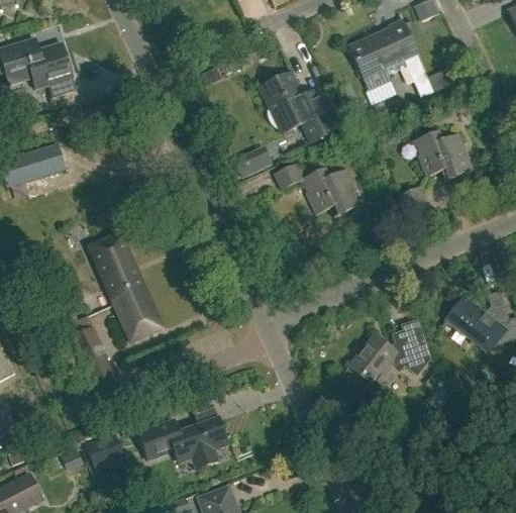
[(433,93),(404,26),(349,49),(368,92),(390,82),(383,66),(403,58),(420,98),(433,93)]
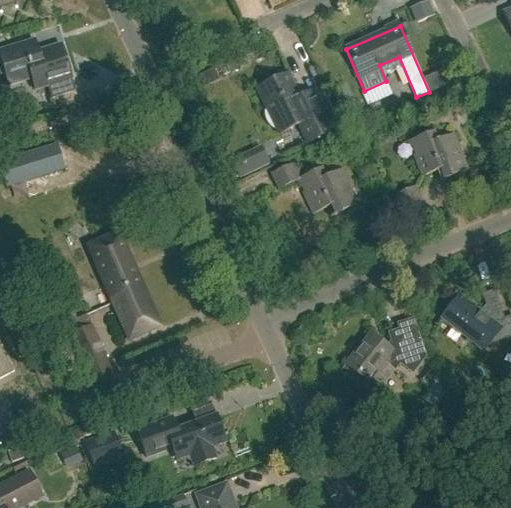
[(48,83),(52,96),(75,88),(61,42),(38,49),(35,38),(0,48),(0,51),(9,83),(33,76),(36,87),(48,83)]
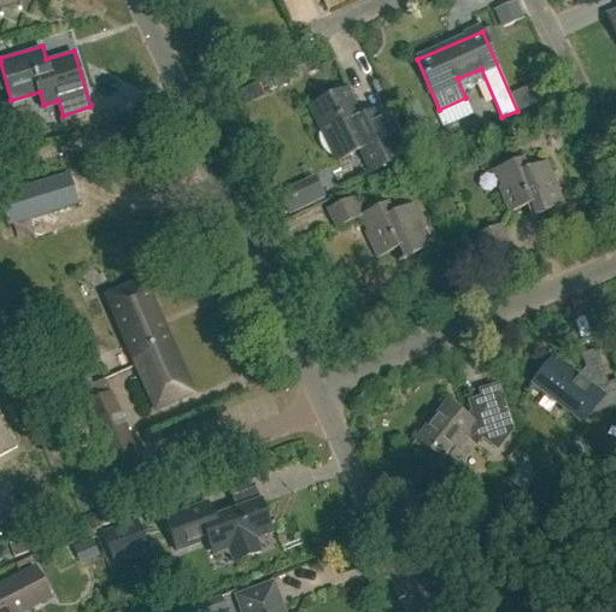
[(367,125),(348,87),(310,105),(335,159),(359,148),(370,171),(402,156),(385,118),(367,125)]
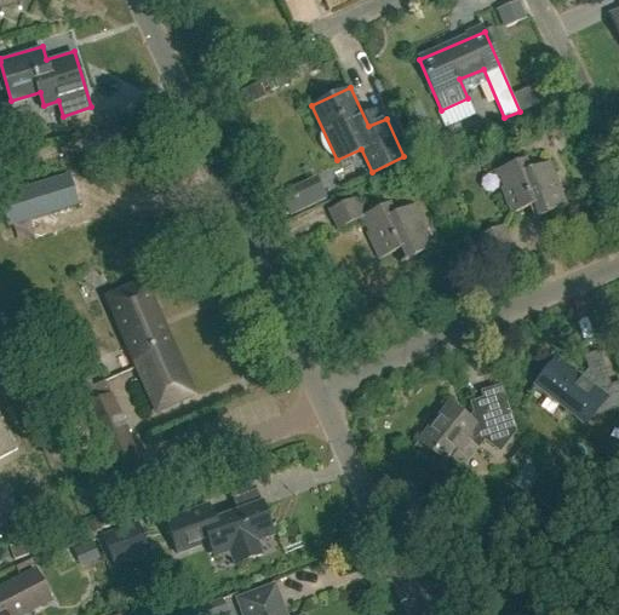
[(531,167),(526,156),(494,170),(513,211),(527,205),(532,217),(567,202),(549,160),(531,167)]
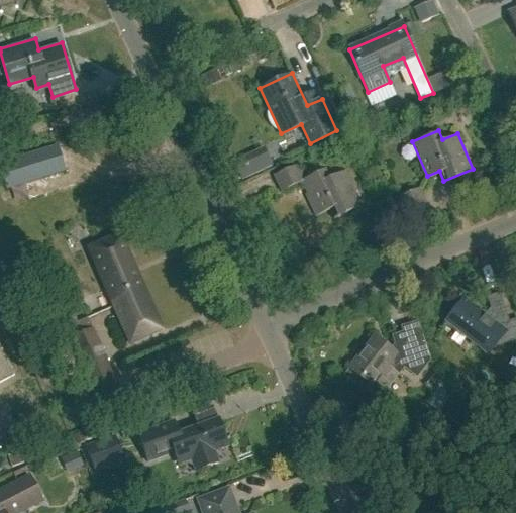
[(58,141),(0,160),(0,168),(6,188),(66,169),(58,141)]
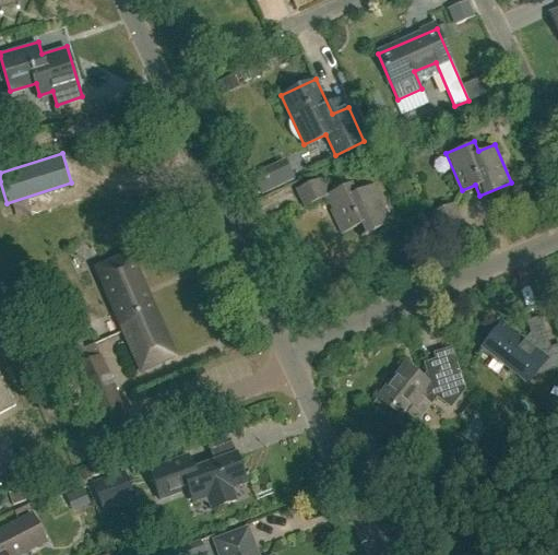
[(332,190),(323,174),(296,188),(305,207),(324,197),(342,232),(356,224),(361,236),(392,221),(374,182),(355,192),(348,181),(332,190)]
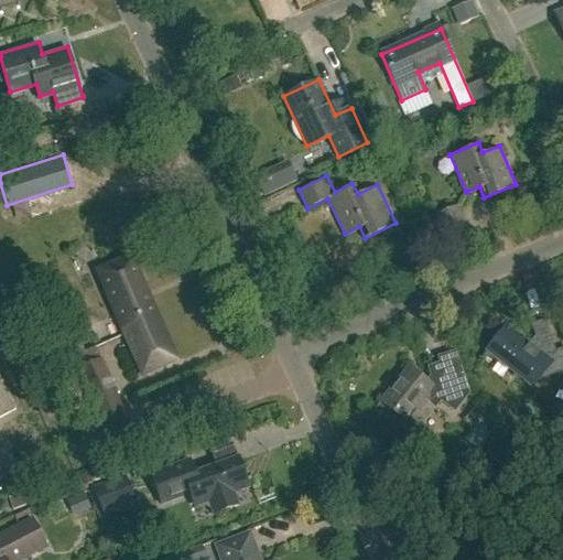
[(468,232),(458,202),(428,212),(437,243),(468,232)]
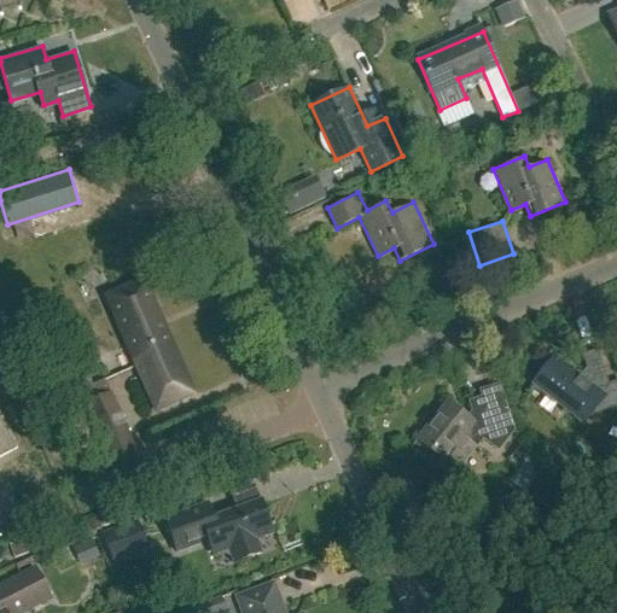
[(193,390),(144,276),(106,292),(156,407),(193,390)]
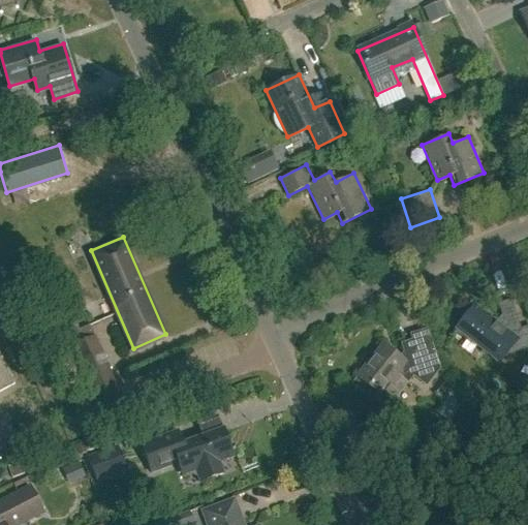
[(527,322),(520,326),(509,296),(497,300),(503,316),(496,318),(474,302),(456,326),(498,358),(505,349),(505,352),(527,344),(527,322)]
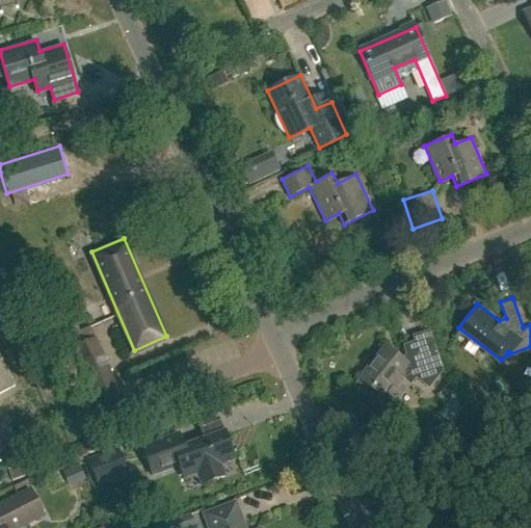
[(65,298),(34,312),(48,343),(67,335),(95,400),(118,390),(114,381),(95,335),(89,323),(78,328),(65,298)]
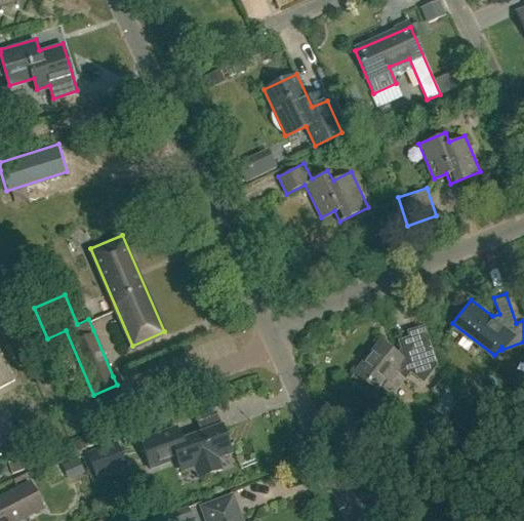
[(387,397),(402,376),(405,379),(411,371),(424,382),(437,364),(422,324),(410,329),(412,335),(405,338),(408,347),(395,352),(377,337),(354,368),(368,379),(364,386),(379,398),(387,397)]
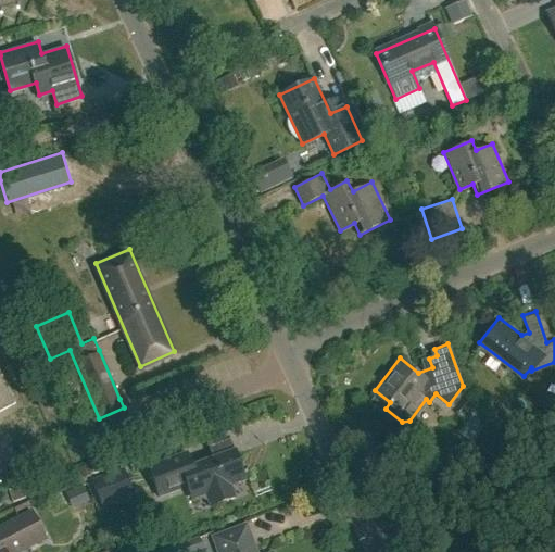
[(0,411),(17,402),(0,368),(0,411)]
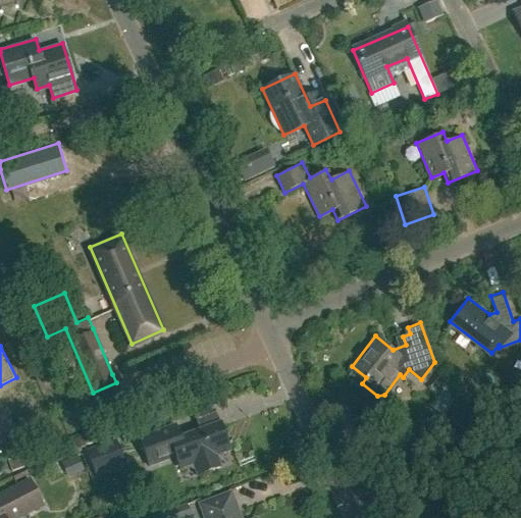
[(225,433),(220,420),(180,435),(175,422),(140,435),(150,464),(169,457),(168,453),(175,451),(180,467),(194,462),(198,473),(221,465),(217,454),(231,449),(229,444),(232,436),(225,433)]
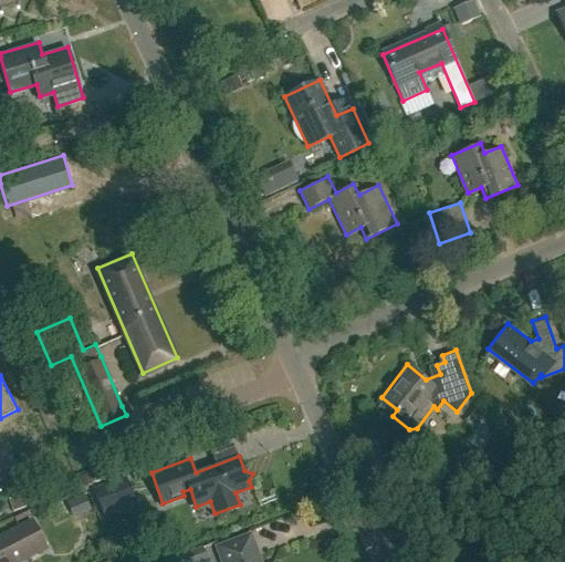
[(22,492),(9,497),(13,509),(27,503),(22,492)]
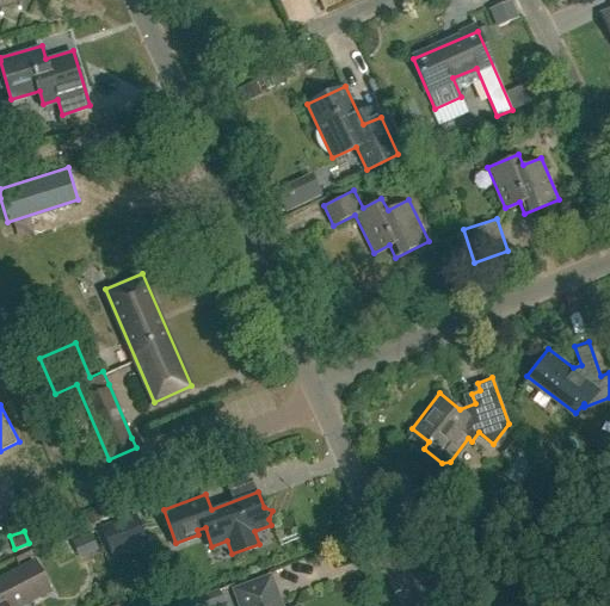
[(99,548),(93,531),(74,539),(81,555),(99,548)]
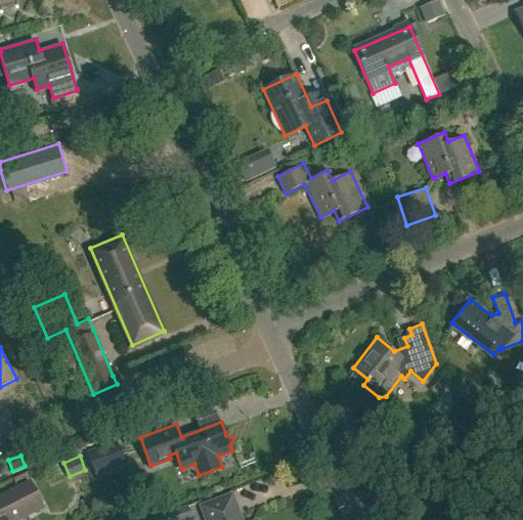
[(13,519),(29,512),(44,504),(31,479),(0,494),(0,519),(13,519)]
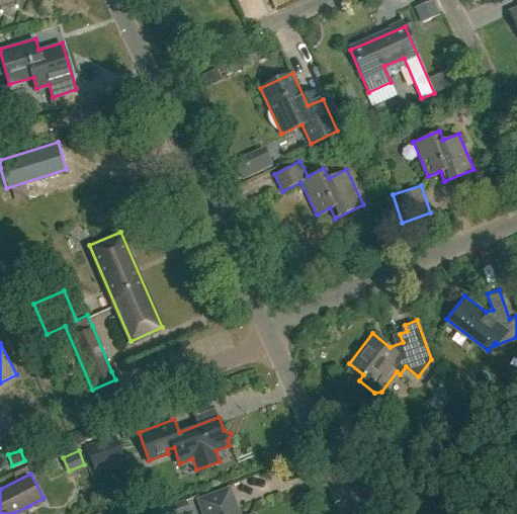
[(239,513),(230,488),(200,498),(205,513),(239,513)]
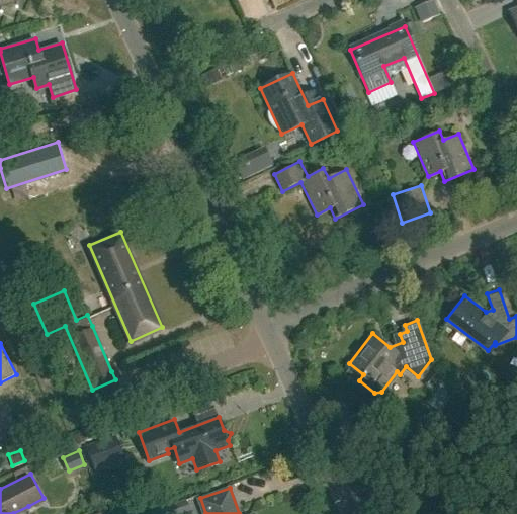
[(170,513),(200,513),(197,503),(170,512),(170,513)]
